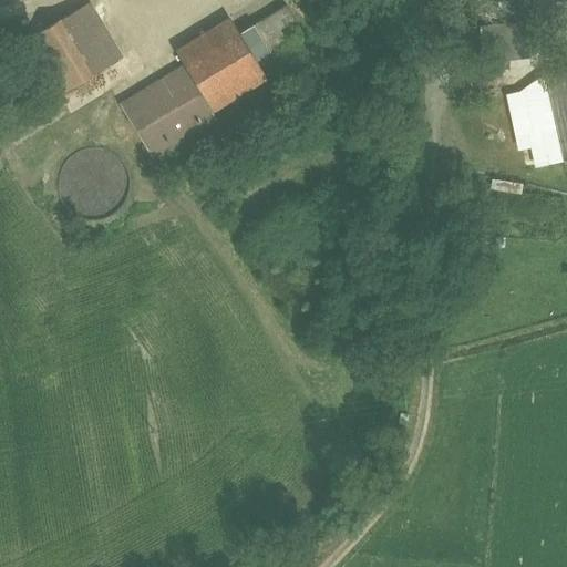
[(89,1),(27,39),(59,93),(121,55),(89,1)]
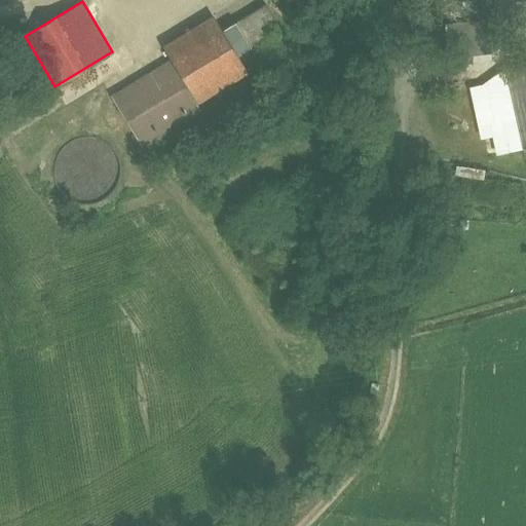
[(265,3),(222,29),(236,52),(279,27),(265,3)]
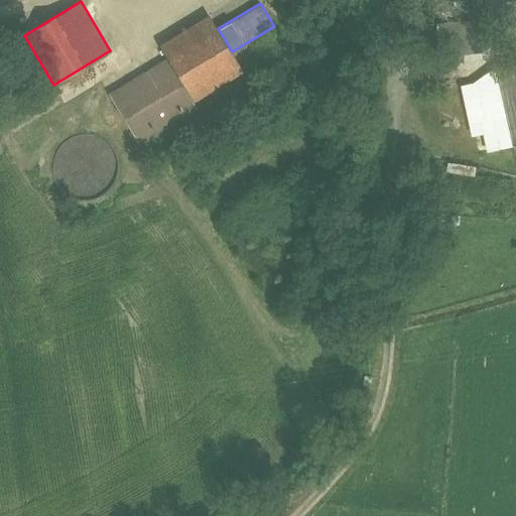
[(441,53),(484,51),(482,18),(439,20),(441,53)]
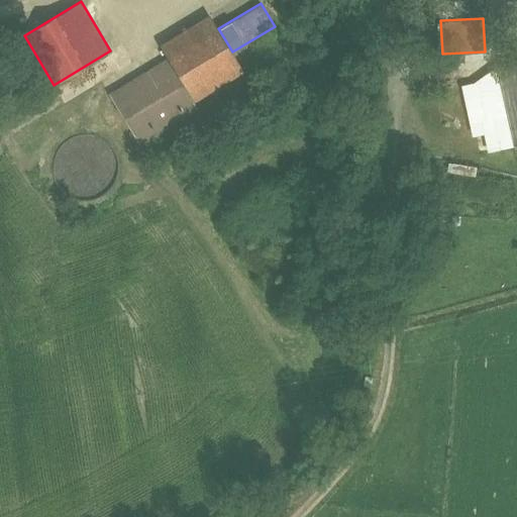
[(218,28),(169,59),(194,100),(243,71),(232,52),(218,28)]
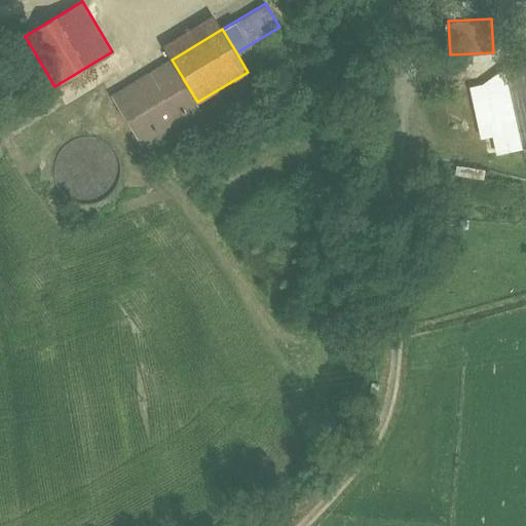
[(171,60),(112,96),(142,145),(199,110),(195,103),(196,102),(171,60)]
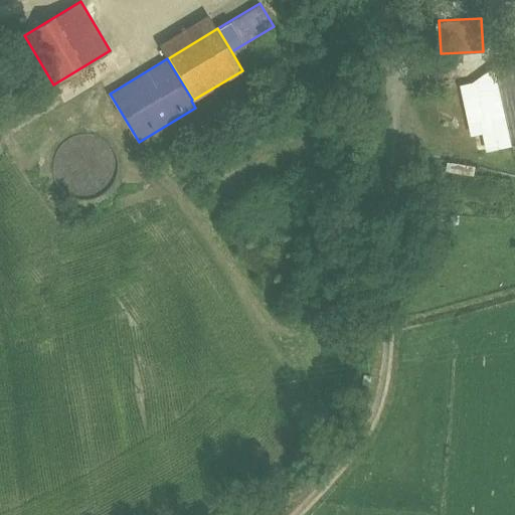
[(514,144),(514,61),(495,66),(512,145),(514,144)]
